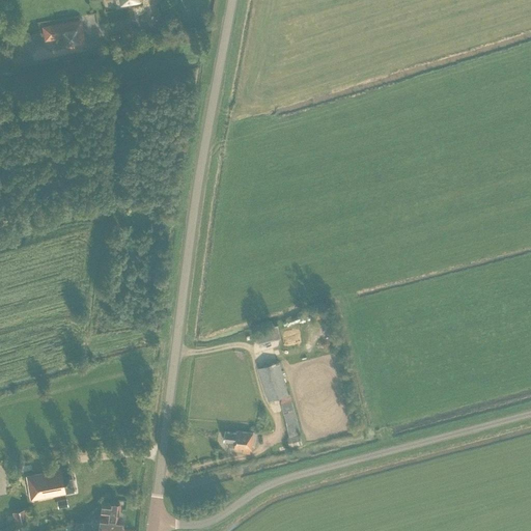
[(84,45),(80,21),(44,27),(46,39),(64,36),(65,48),(84,45)]
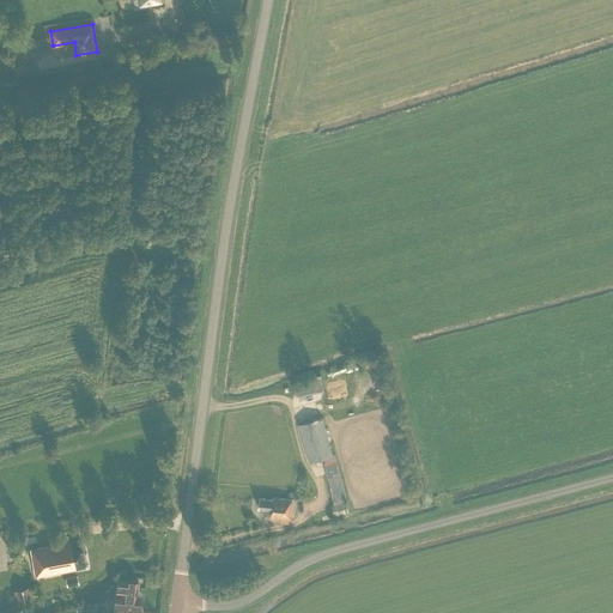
[(298,396),(326,390),(321,375),(295,382),(298,396)]
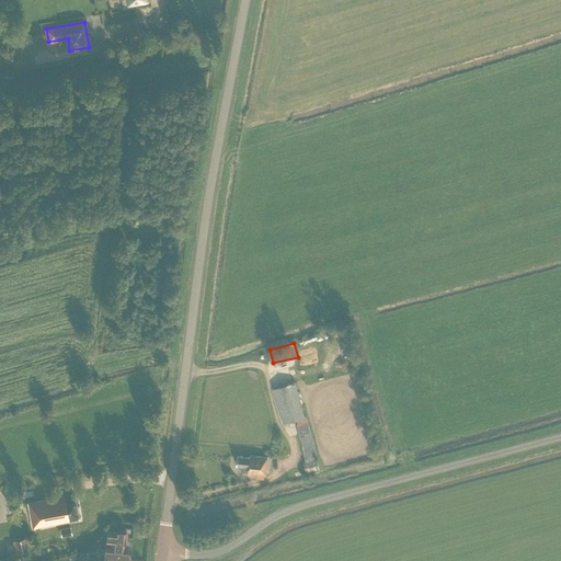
[(284,422),(299,418),(305,416),(295,382),(274,388),(284,422)]
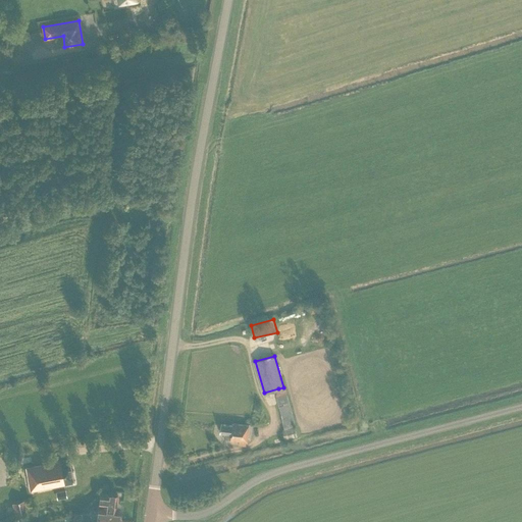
[(284,429),(295,427),(296,426),(285,386),(283,387),(278,388),(276,397),(284,429)]
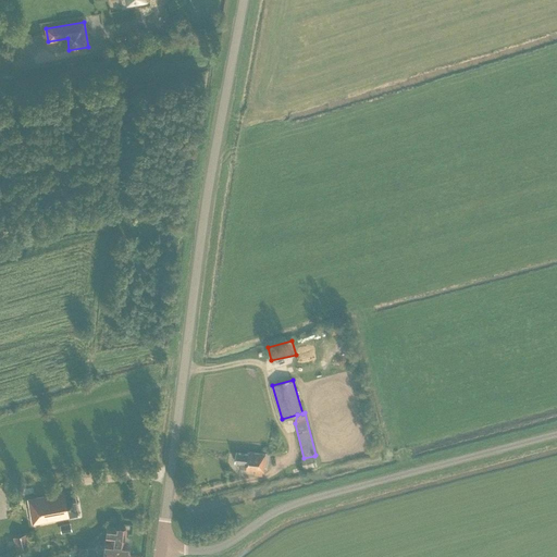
[(265,454),(248,452),(248,454),(236,453),(235,461),(239,462),(238,468),(246,469),(246,470),(259,471),(258,474),(262,474),(263,471),(264,471),(265,454)]
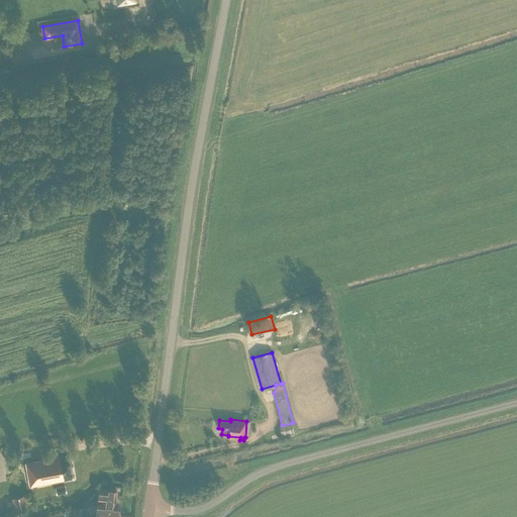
[(292,423),(282,425),(281,426),(282,434),(294,431),(292,423)]
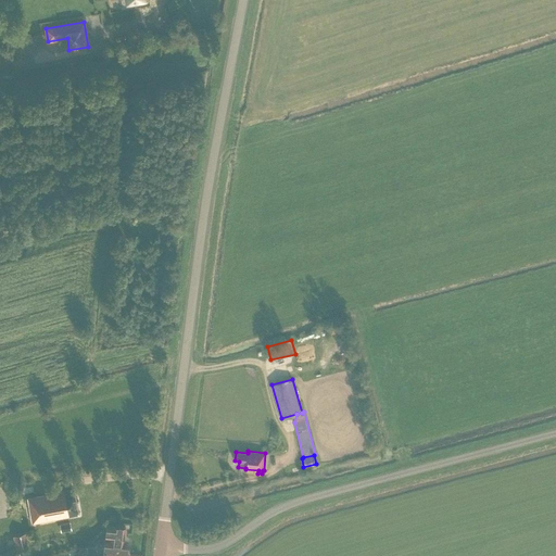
[(36,522),(78,514),(74,489),(27,497),(30,517),(35,516),(36,522)]
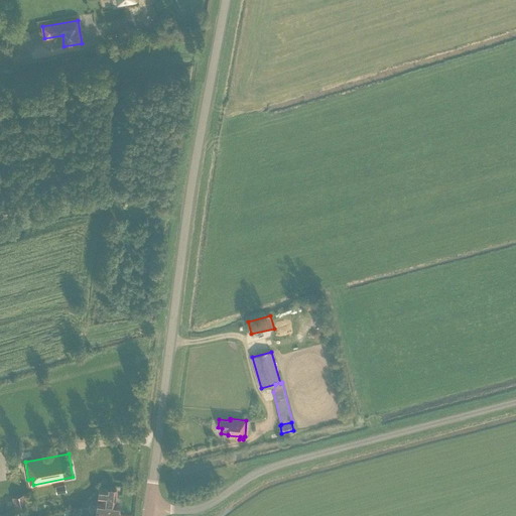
[(66,491),(65,485),(54,487),(56,493),(66,491)]
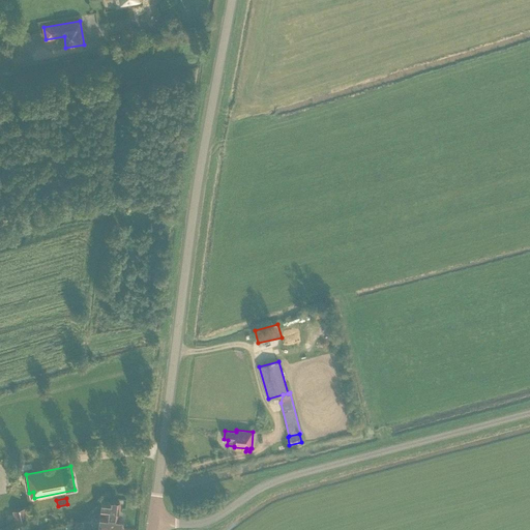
[(108,501),(101,500),(98,529),(109,529),(120,529),(121,518),(117,518),(119,502),(108,501)]
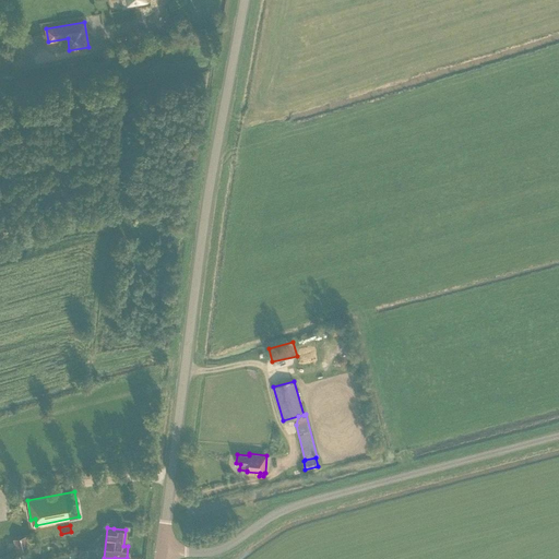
[(15,549),(30,547),(26,535),(13,538),(15,549)]
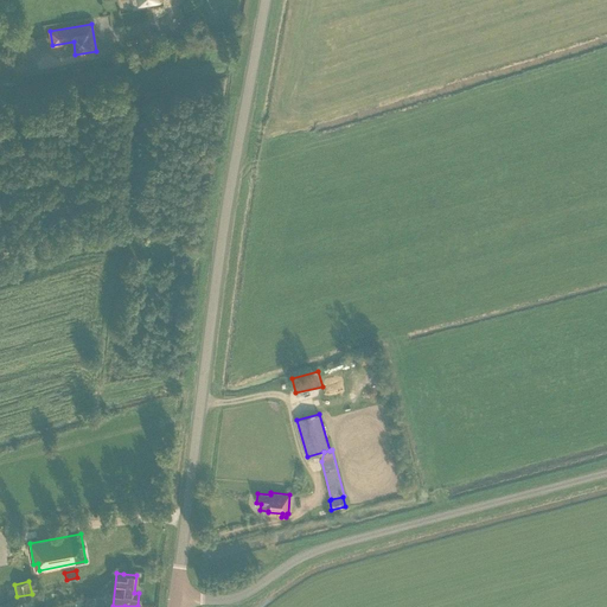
[(93,606),(95,596),(87,596),(84,606),(93,606)]
